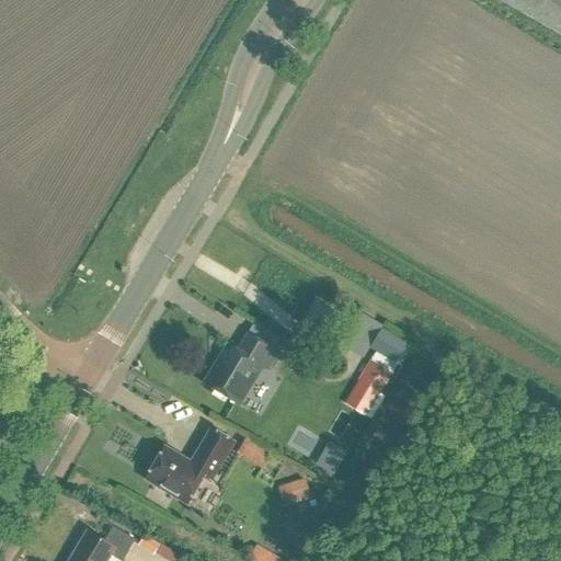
[(324,340),(338,316),(317,304),(304,328),(324,340)]
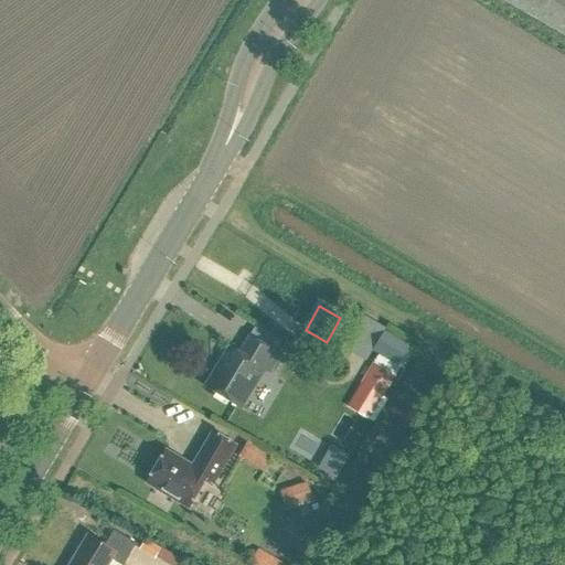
[(398,368),(411,348),(384,332),(372,352),(398,368)]
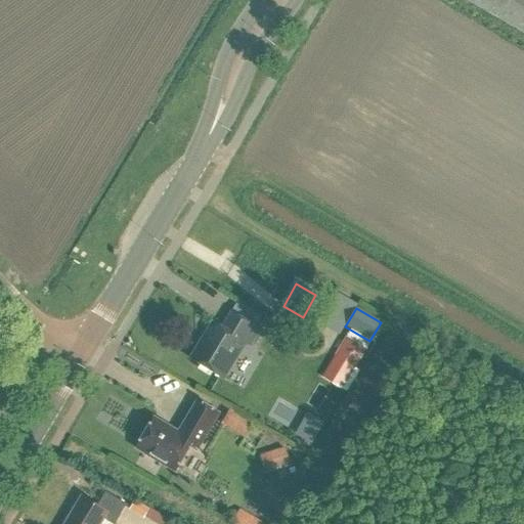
[(244,342),(251,346),(260,330),(231,312),(222,328),(213,322),(190,359),(222,379),(244,342)]
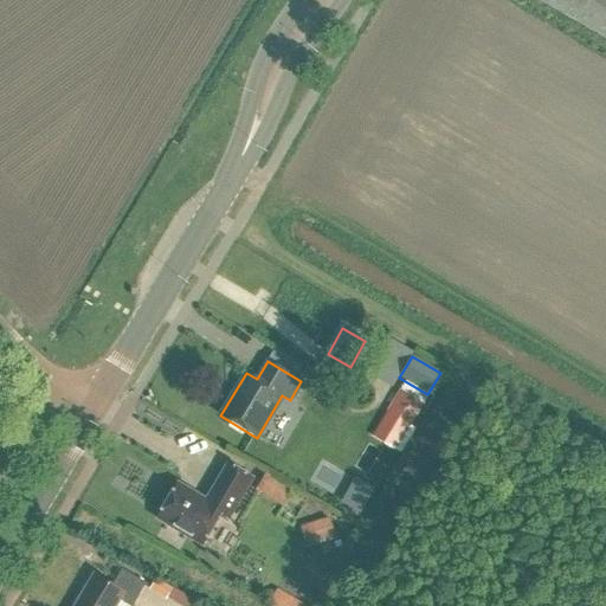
[(424,405),(400,391),(386,413),(411,427),(424,405)]
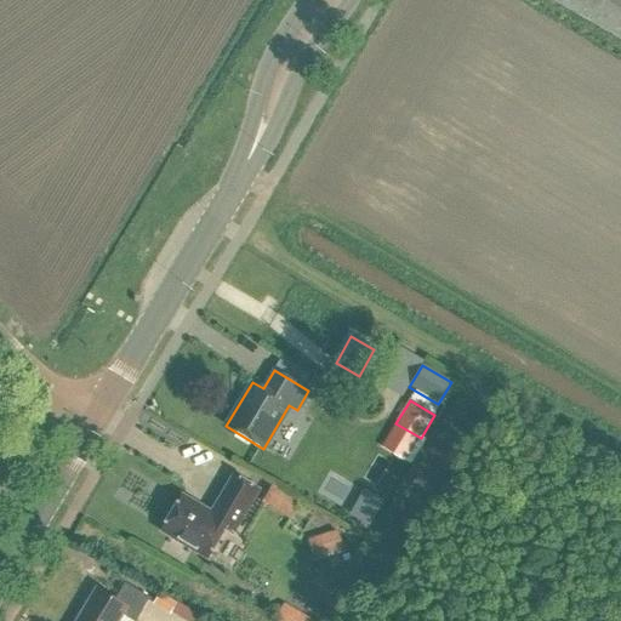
[(405,463),(421,438),(396,423),(381,449),(405,463)]
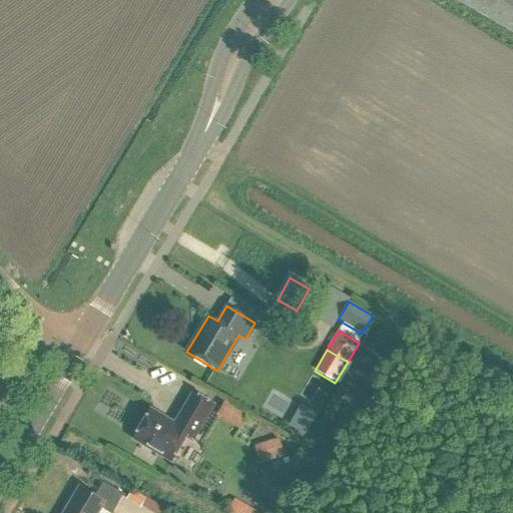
[(193,440),(214,406),(193,393),(175,424),(151,410),(133,440),(171,462),(187,436),(193,440)]
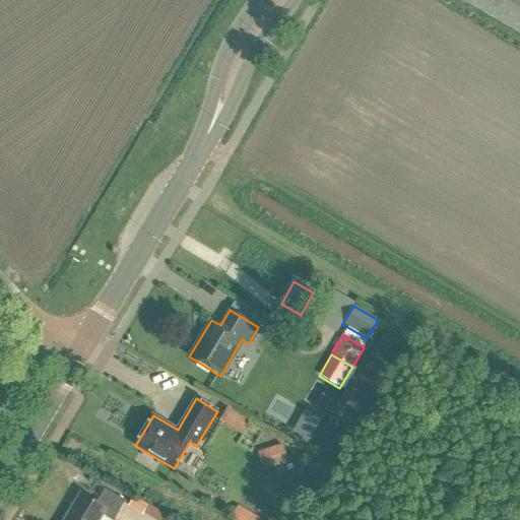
[(243,436),(251,421),(228,407),(219,421),(243,436)]
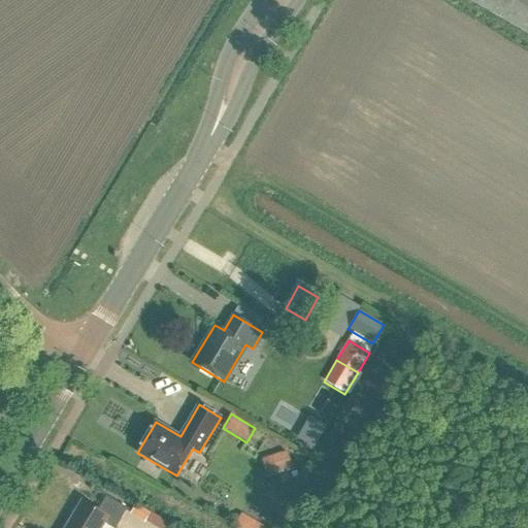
[(312,415),(300,435),(316,446),(329,424),(312,415)]
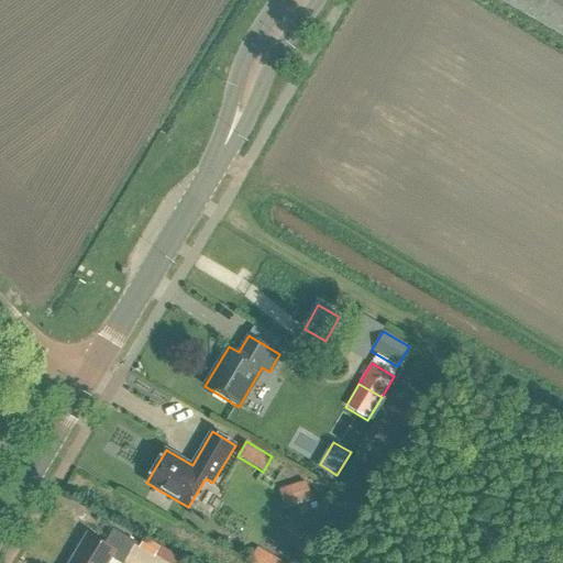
[(279,488),(285,505),(309,497),(304,481),(279,488)]
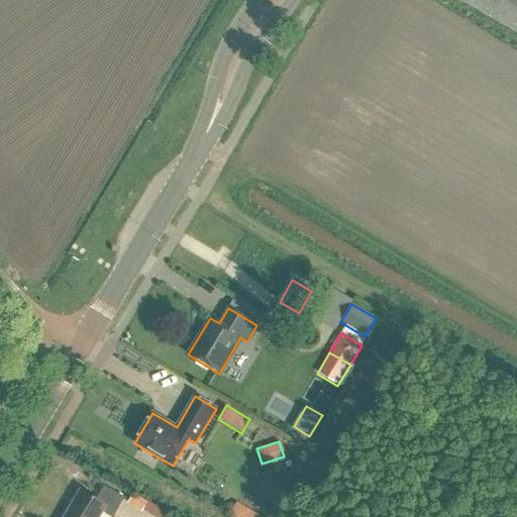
[(108,516),(114,516),(125,499),(104,486),(96,500),(80,491),(64,516),(100,516),(103,513),(108,516)]
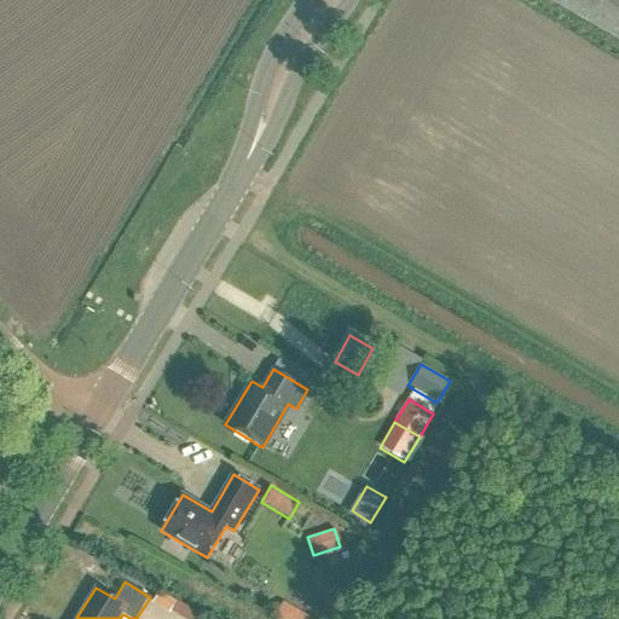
[(171,612),(177,602),(160,593),(152,603),(169,613),(171,612)]
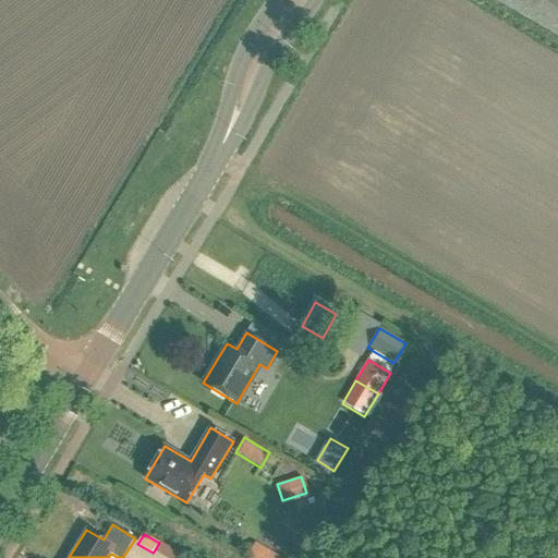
[(165,557),(180,557),(182,555),(160,542),(159,543),(154,552),(165,557)]
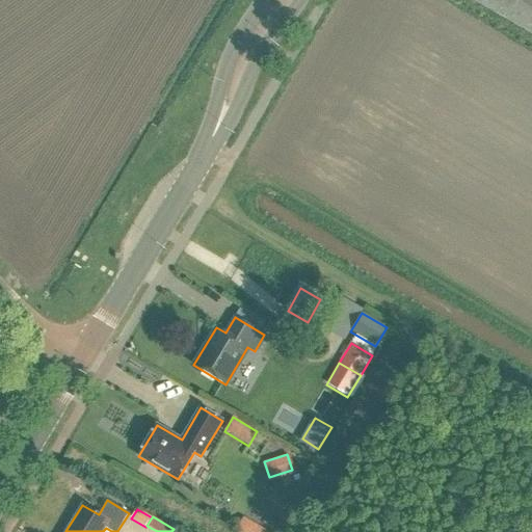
[(265,531),(266,530),(243,516),(235,530),(238,531),(265,531)]
